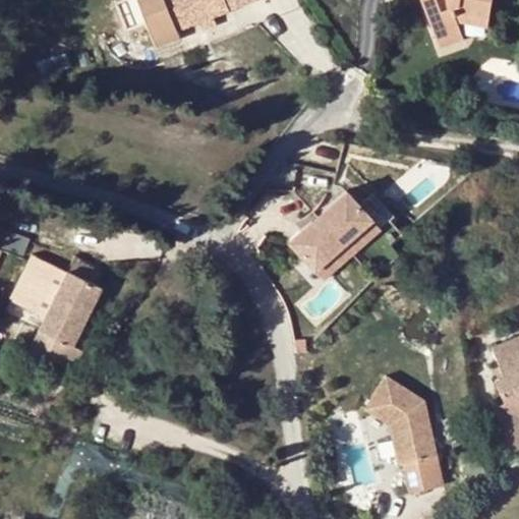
[(177,32),(165,0),(137,0),(155,47),(180,39),(177,32)]
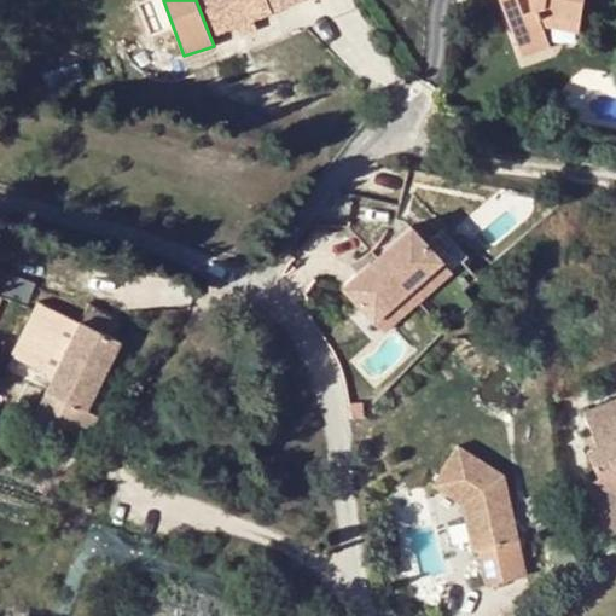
[(266,0),(196,0),(210,38),(233,28),(272,13),(269,7),(266,0)]
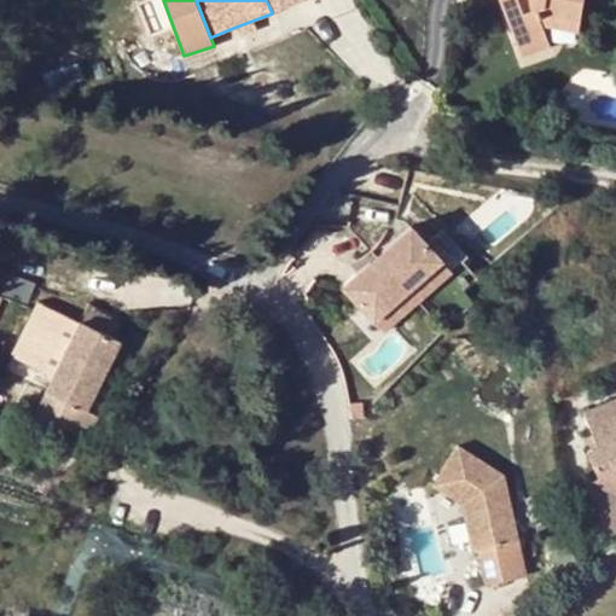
[(269,7),(272,13),(307,0),(285,0),(269,7)]
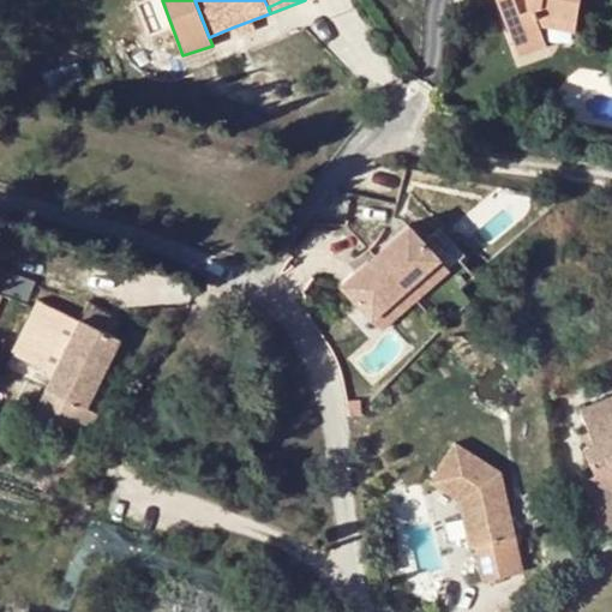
[(545,40),(540,30),(535,17),(577,24),(581,0),(499,0),(516,49),(545,40)]
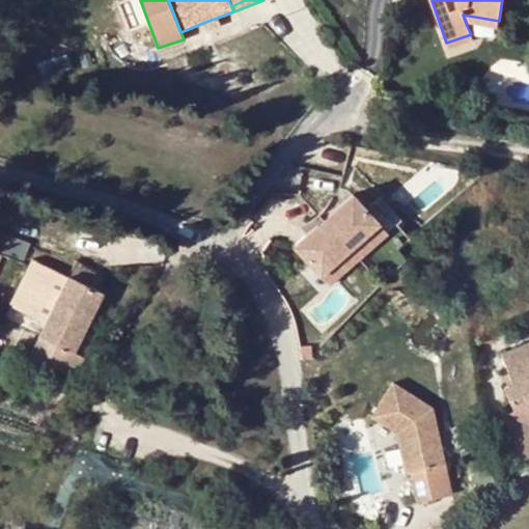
[(233,11),(200,24),(203,31),(237,20),(233,11)]
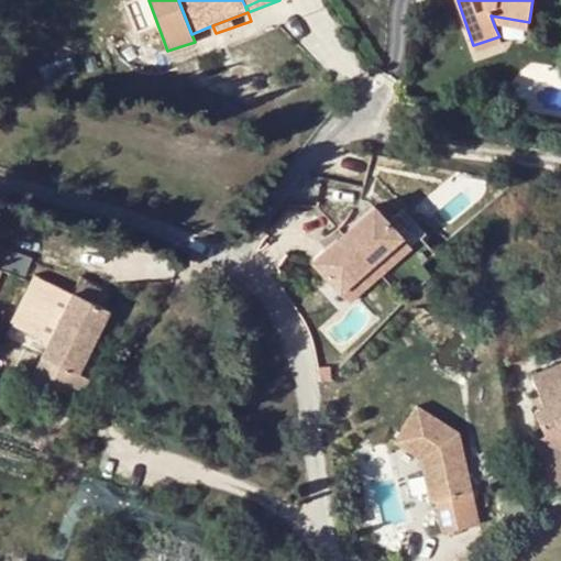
[(491,15),(495,28),(528,32),(529,22),(491,15)]
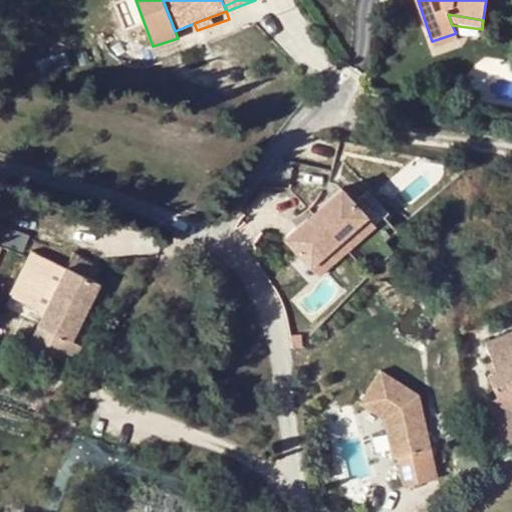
[(456,33),(432,41),(435,49),(459,40),(456,33)]
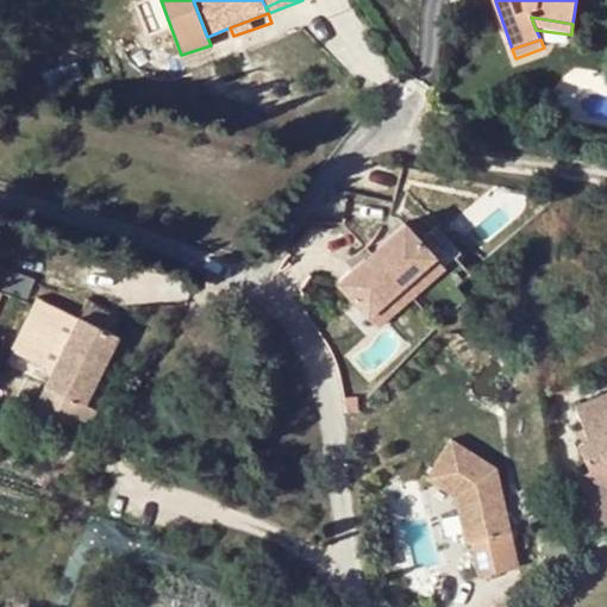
[(406,224),(339,283),(355,301),(344,312),(369,338),(456,257),(432,231),(421,241),(406,224)]
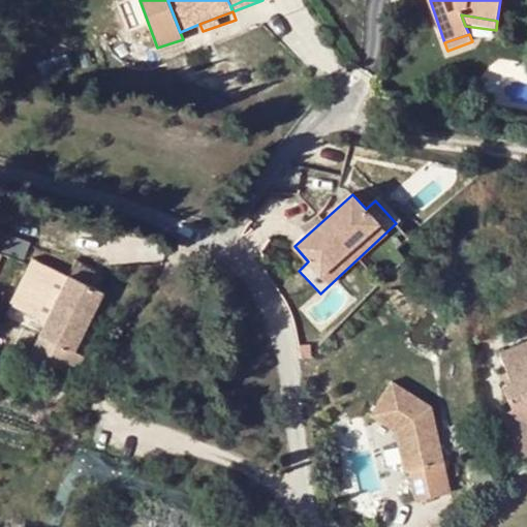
[(0,250),(22,256),(26,243),(0,236),(0,250)]
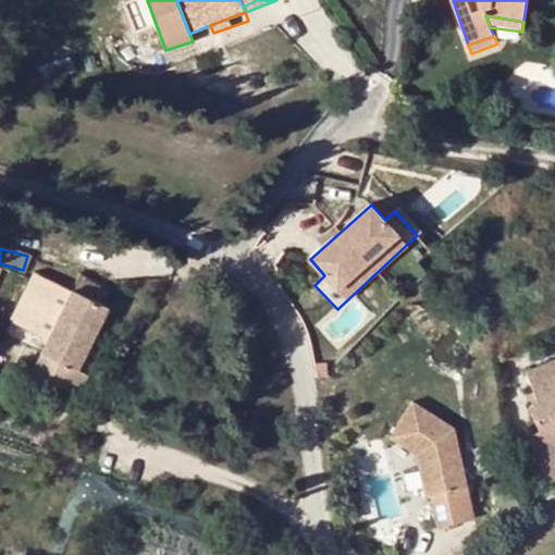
[(9,322),(28,332),(50,282),(31,273),(27,279),(17,301),(9,322)]
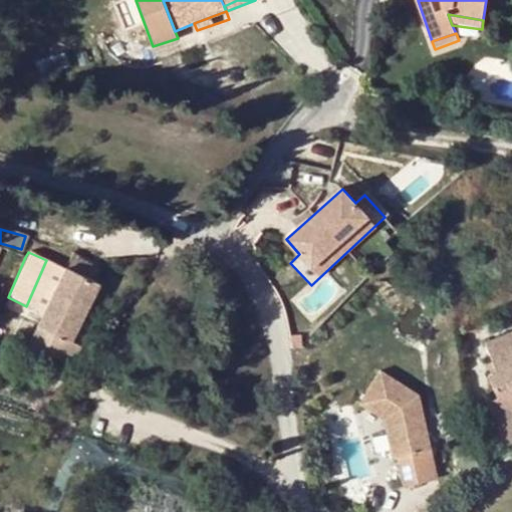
[(63,268),(46,260),(26,306),(42,313),(28,343),(44,350),(52,333),(69,340),(96,283),(63,267),(63,268)]
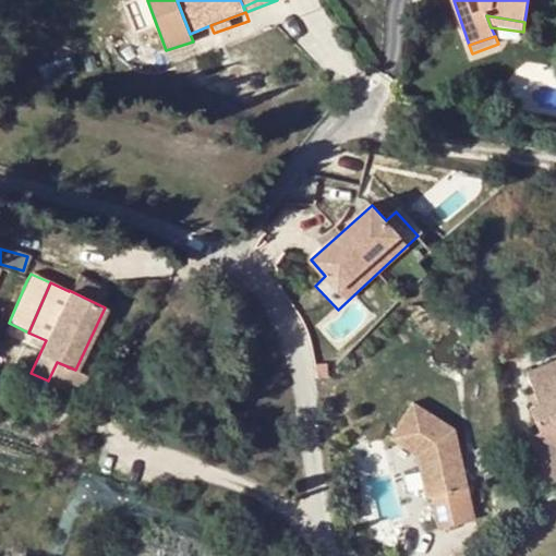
[(0,318),(9,323),(17,302),(0,294),(0,318)]
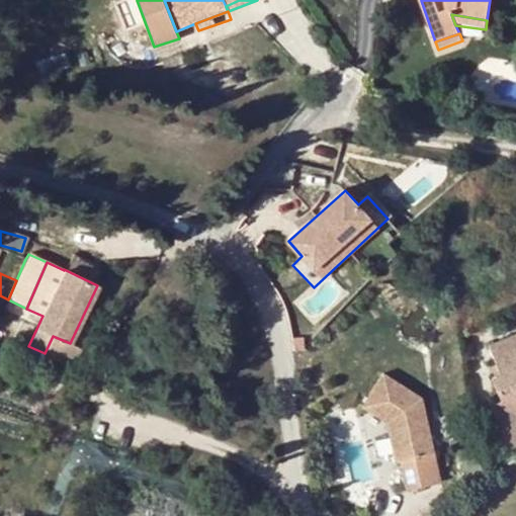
[(515,339),(488,351),(499,377),(500,376),(515,369),(515,339)]
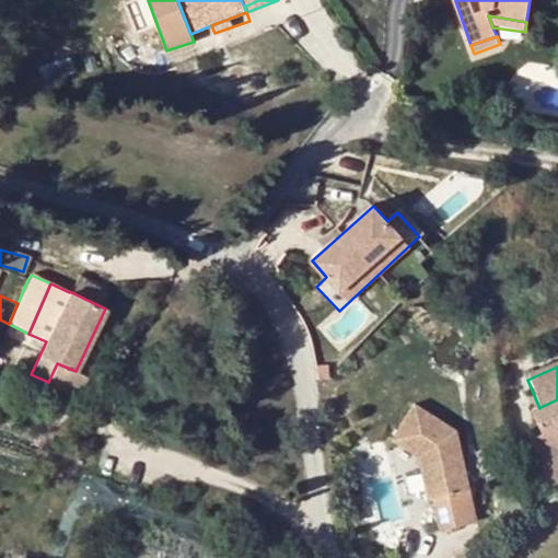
[(544,437),(557,430),(557,399),(541,407),(539,408),(533,411),(541,430),(544,437)]
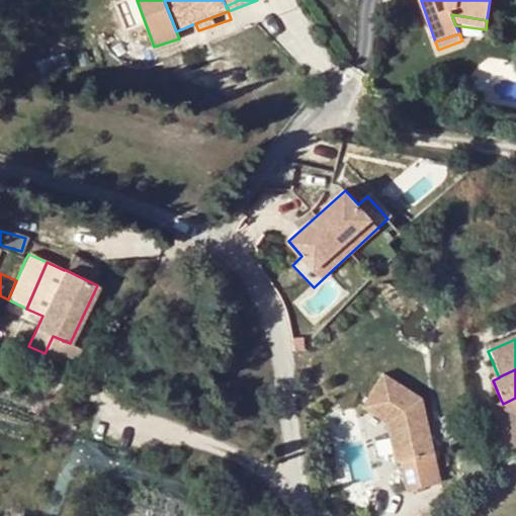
[(384,375),(364,408),(389,424),(398,462),(402,462),(409,492),(442,485),(423,400),(384,375)]
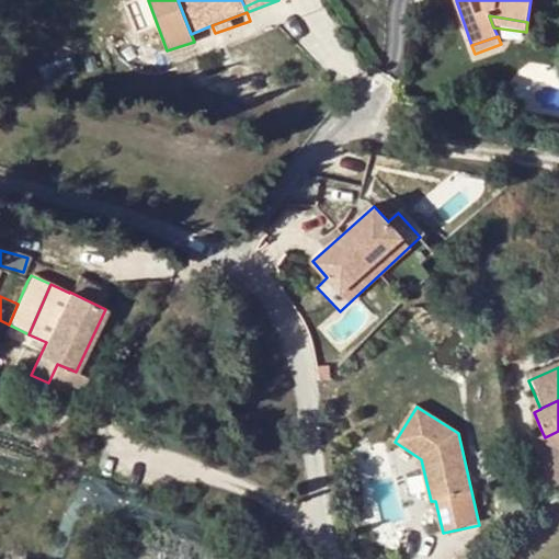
[(558,431),(545,437),(537,441),(531,444),(550,493),(558,489),(558,454),(558,431)]
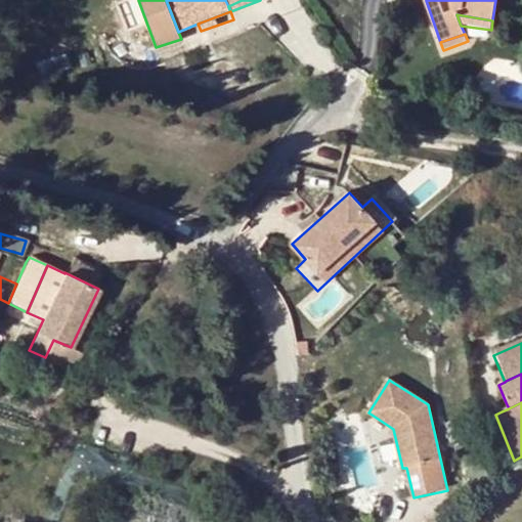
[(499,405),(502,411),(509,408),(506,402),(499,405)]
